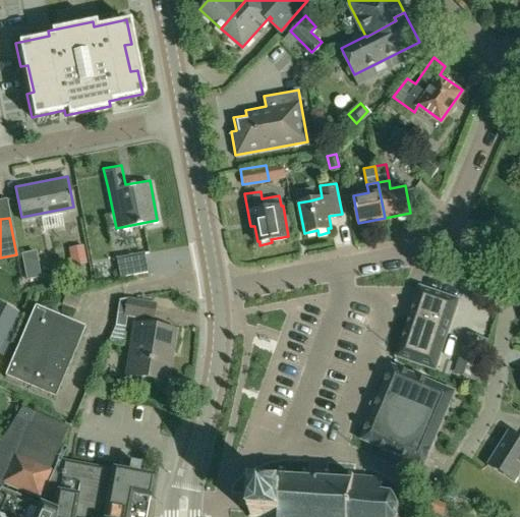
[(72,264),(85,261),(82,243),(68,245),(72,264)]
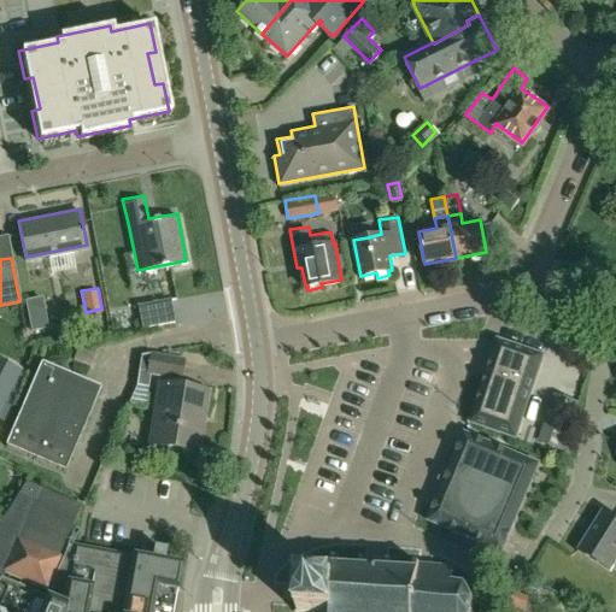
[(47,327),(41,294),(23,298),(29,329),(47,327)]
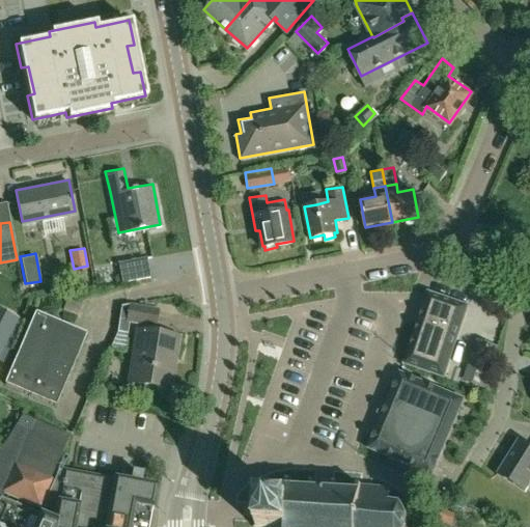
[(119,259),(122,279),(149,276),(145,255),(119,259)]
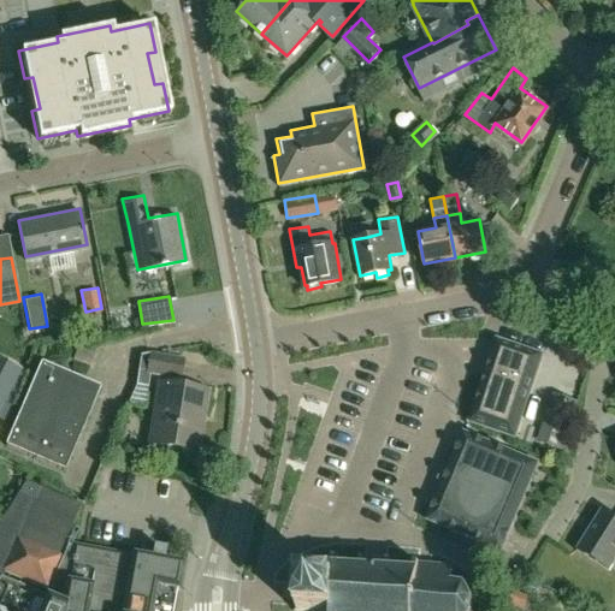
[(542,354),(496,337),(467,419),(514,435),(542,354)]
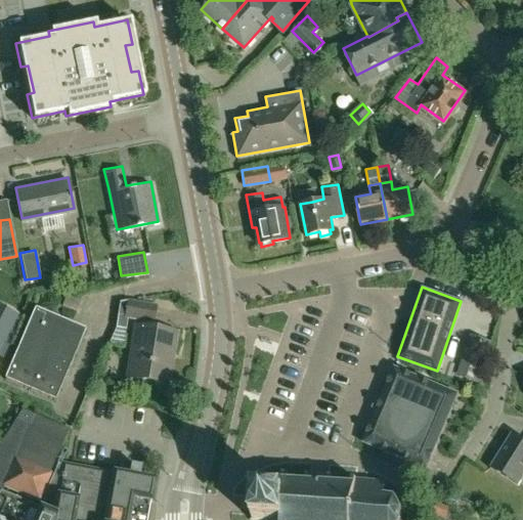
[(61,302),(75,308),(79,299),(66,293),(61,302)]
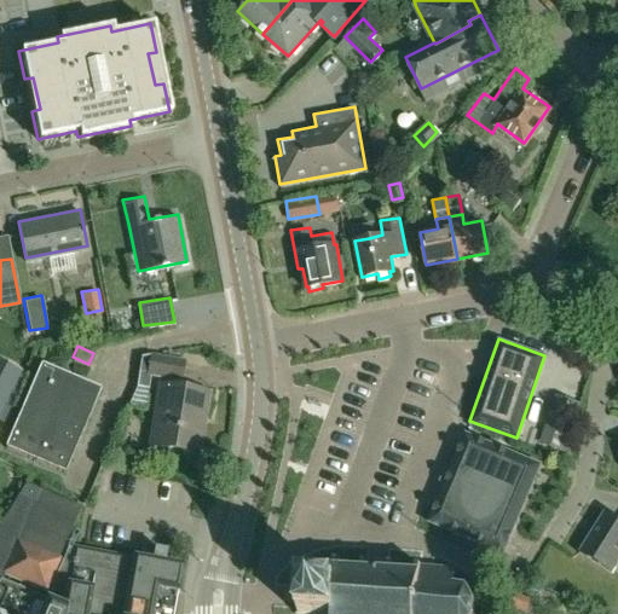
[(148,353),(145,374),(149,374),(180,378),(184,358),(149,352),(148,353)]
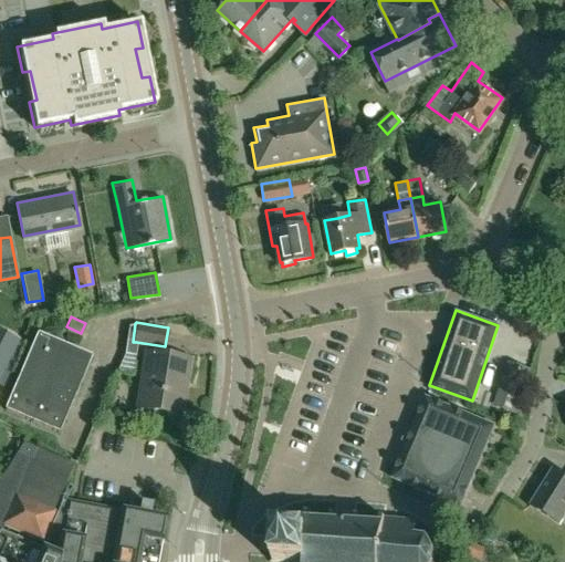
[(133,342),(135,323),(127,325),(124,352),(135,354),(136,342),(133,342)]
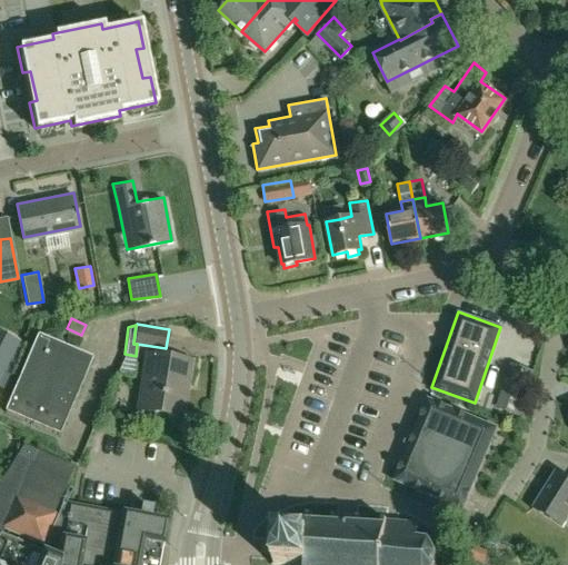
[(3,329),(0,335),(0,363),(1,364),(9,367),(23,339),(3,329)]
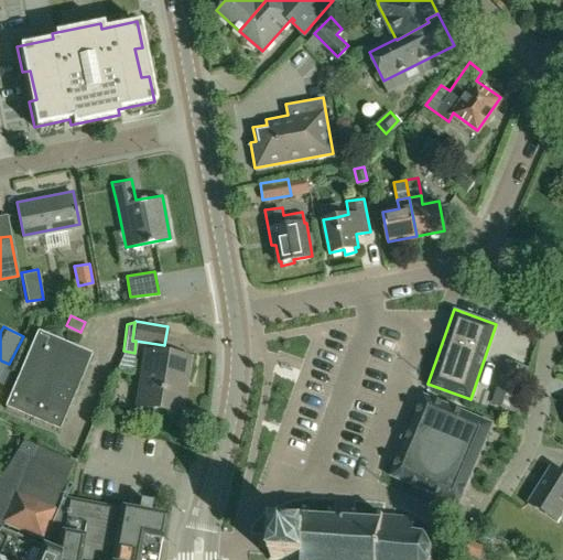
[(3,406),(57,429),(90,353),(36,330),(3,406)]
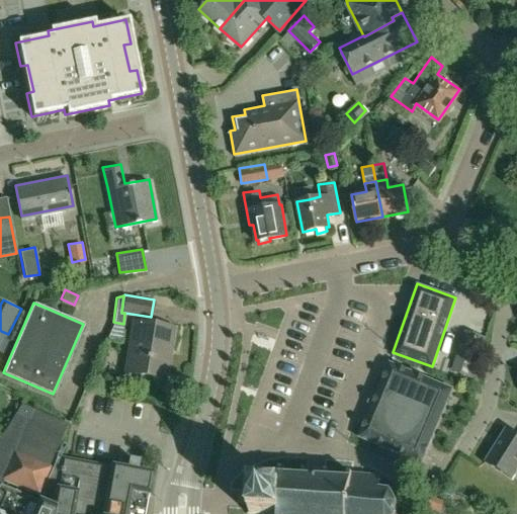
[(132,321),(124,370),(161,375),(165,346),(169,347),(172,326),(132,321)]
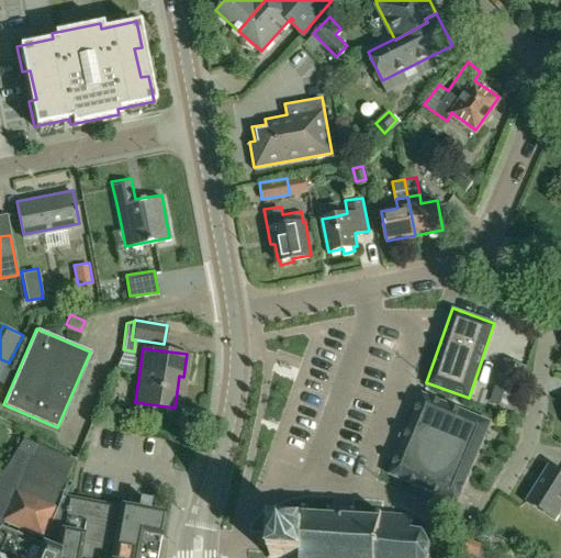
[(91,394),(104,358),(91,354),(78,390),(91,394)]
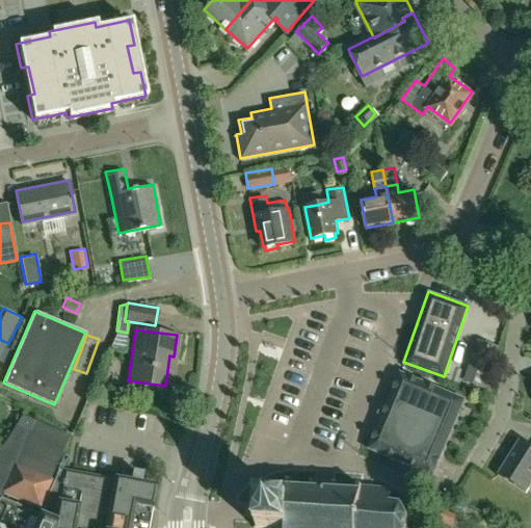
[(467,361),(490,368),(498,345),(474,337),(467,361)]
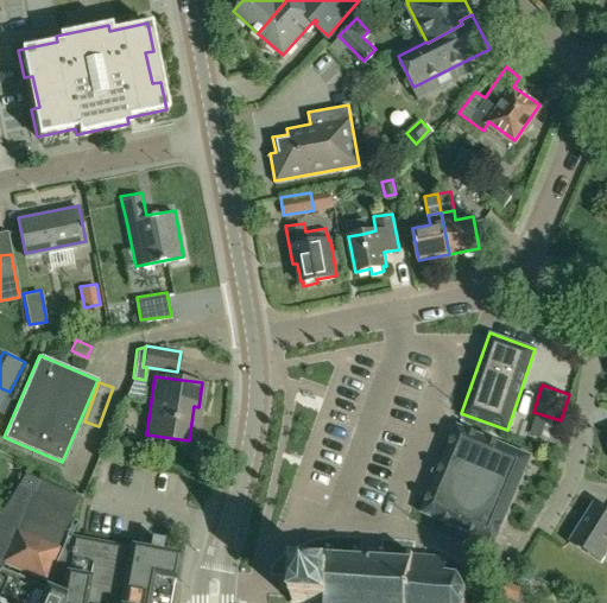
[(1,388),(0,391),(0,399),(6,401),(10,392),(1,388)]
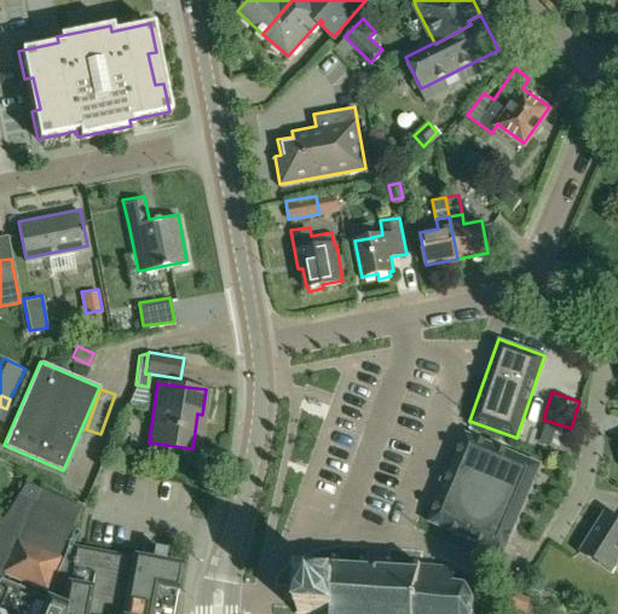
[(435,500),(428,520),(475,539),(502,551),(538,463),(466,433),(435,500)]
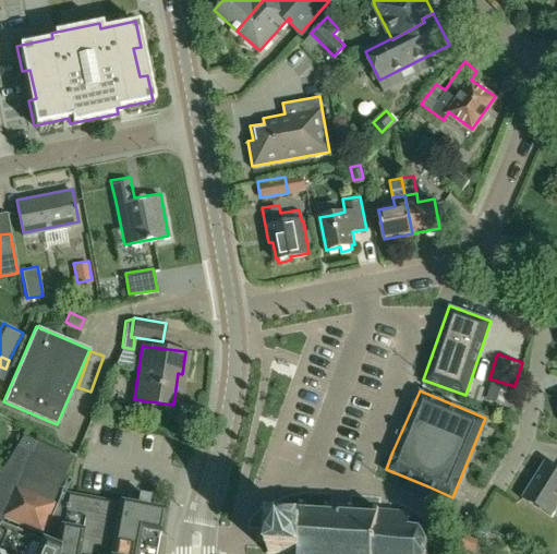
[(55,501),(64,479),(63,479),(72,457),(22,435),(4,464),(0,468),(0,519),(1,520),(3,517),(40,533),(55,501)]
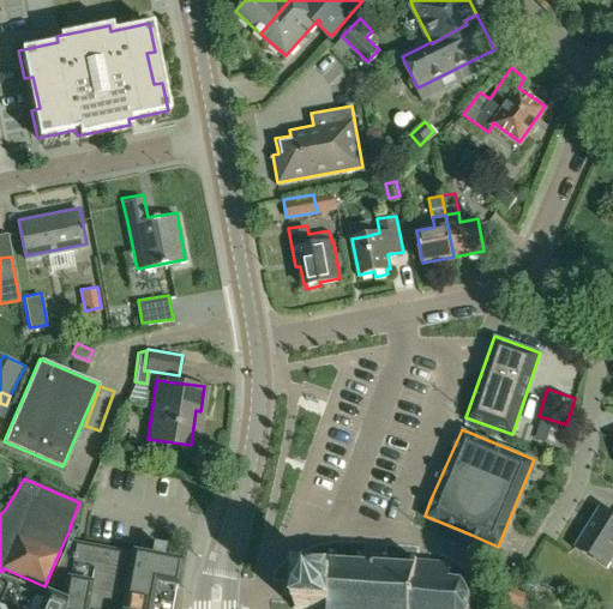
[(612,554),(612,512),(599,505),(574,546),(606,566),(612,554)]
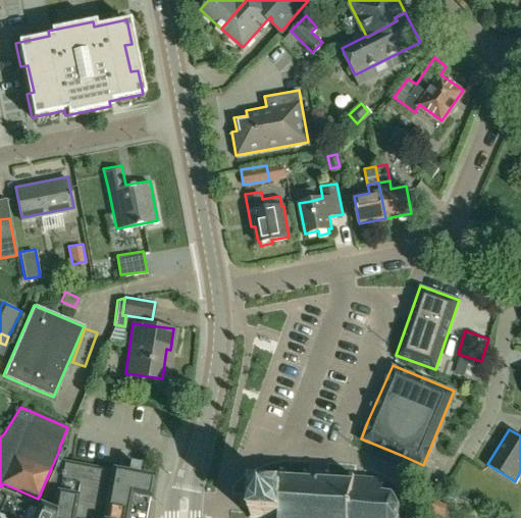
[(56,461),(38,505),(32,517),(144,517),(148,499),(150,499),(154,476),(138,473),(139,464),(131,462),(128,471),(111,468),(111,469),(61,460),(61,461),(56,461)]
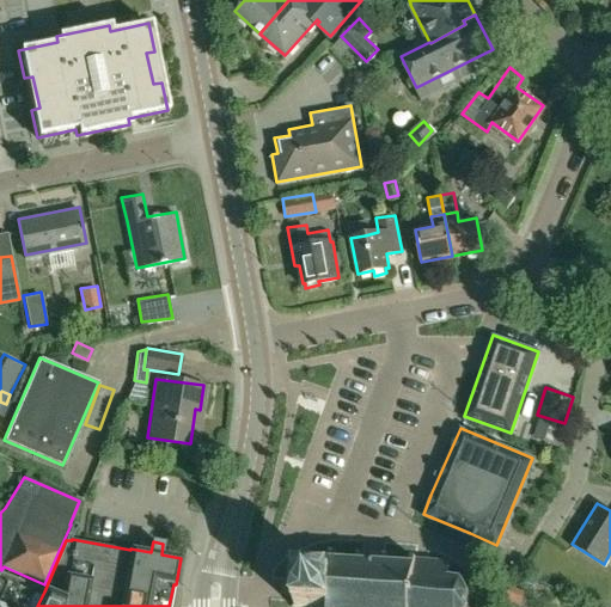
[(329,571),(295,569),(295,575),(294,599),(294,605),(328,606),(468,606),(469,592),(460,577),(446,576),(447,559),(428,558),(414,557),(415,556),(410,556),(410,564),(386,563),(388,555),(383,553),(383,562),(361,560),(361,553),(358,553),(356,560),(334,559),(334,551),(330,551),(329,571)]
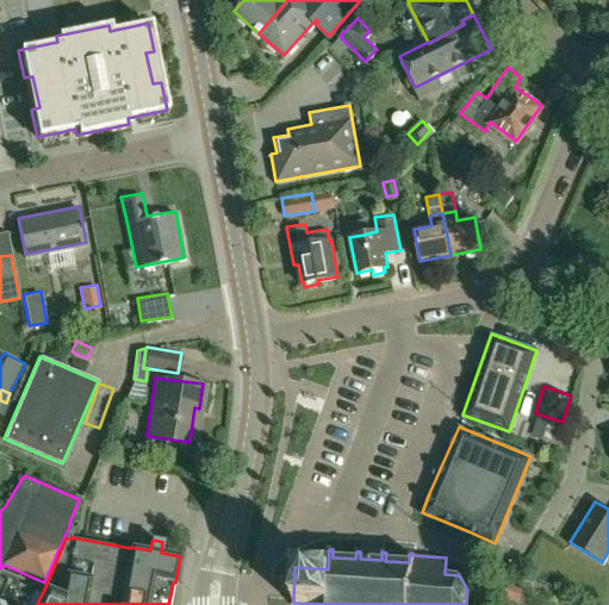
[(37,604),(44,590),(0,571),(0,604),(37,604)]
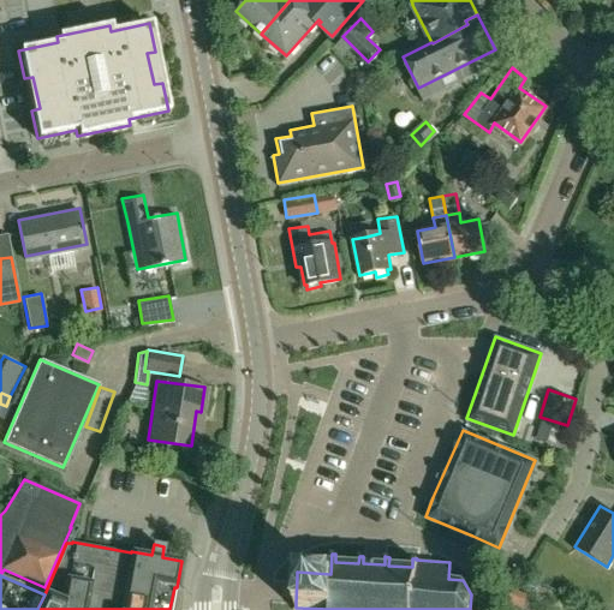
[(506,600),(523,608),(529,594),(512,587),(506,600)]
